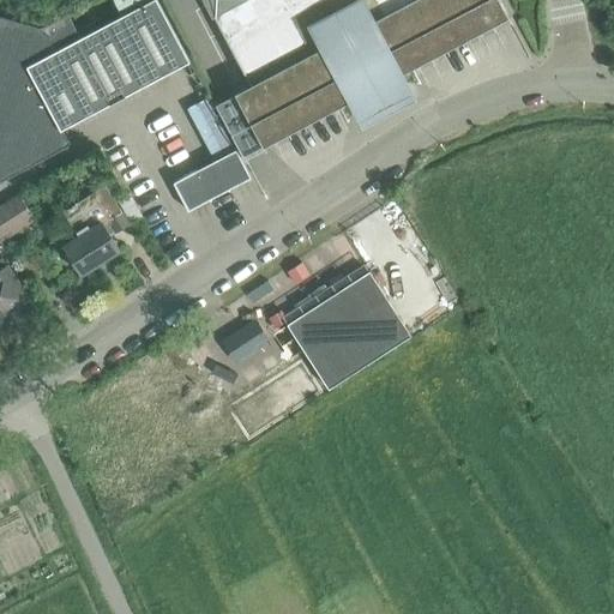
[(66,12),(40,26),(0,14),(0,180),(70,144),(61,128),(188,60),(156,0),(148,0),(79,36),(66,12)]
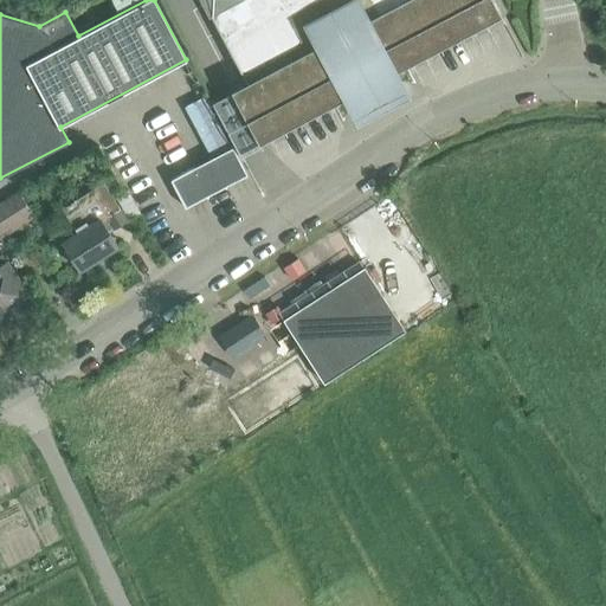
[(231,91),(258,143),(500,15),(491,0),(231,0),(208,12),(246,83),(231,91)]
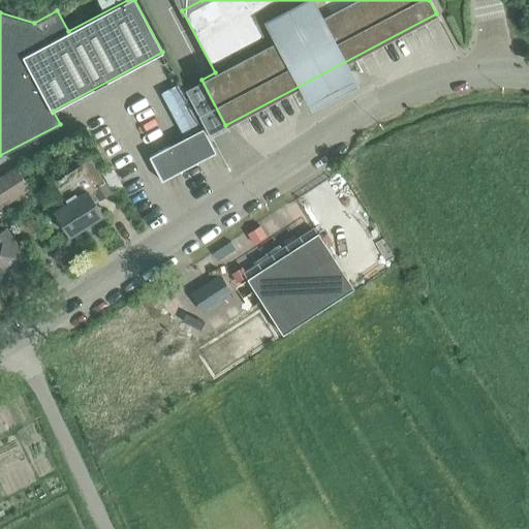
[(216,152),(204,128),(150,157),(162,182),(216,152)]
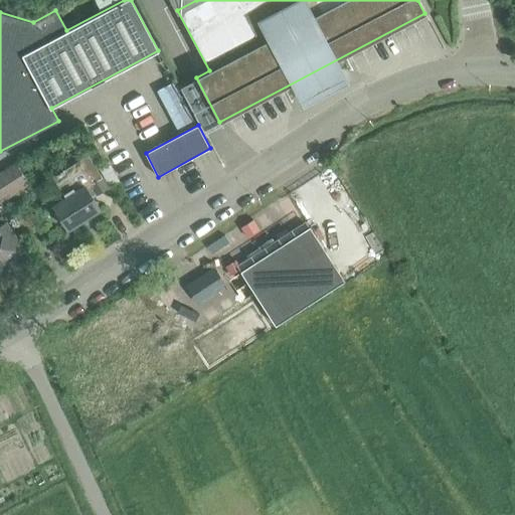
[(66,195),(51,205),(55,213),(53,214),(60,225),(62,223),(66,230),(100,209),(84,186),(89,183),(96,194),(107,187),(87,155),(54,175),(66,195)]
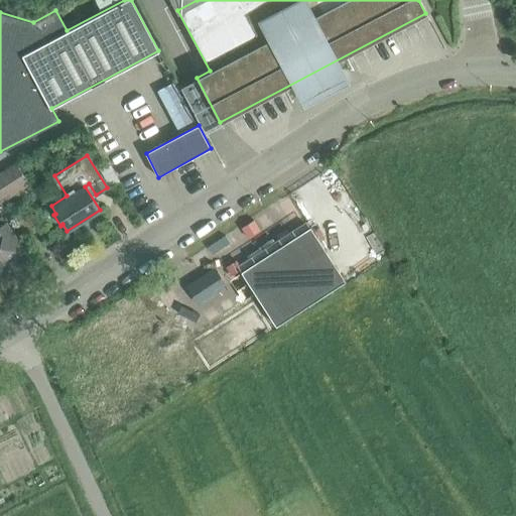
[(113,192),(123,187),(109,160),(99,165),(113,192)]
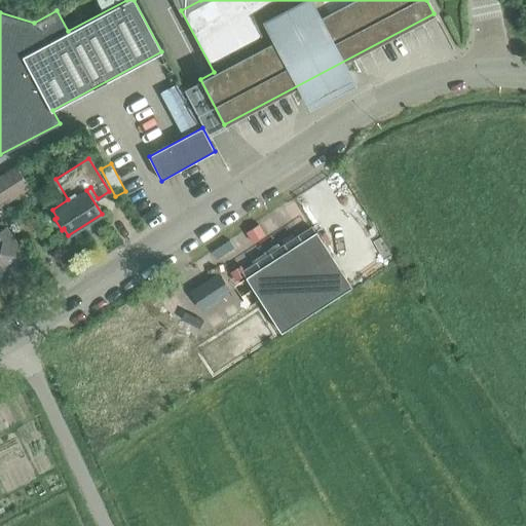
[(15,164),(0,174),(0,205),(31,187),(15,164)]
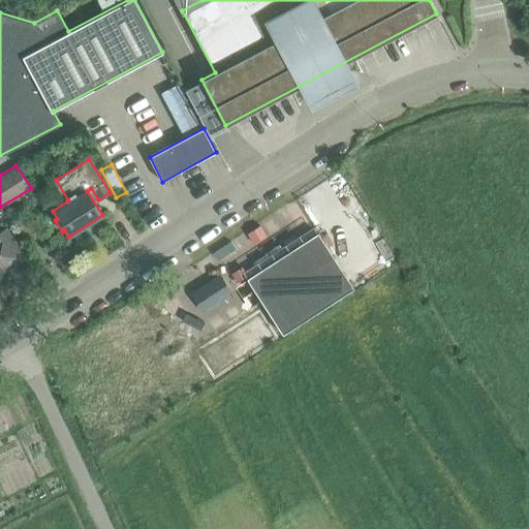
[(27,219),(17,226),(26,240),(36,234),(27,219)]
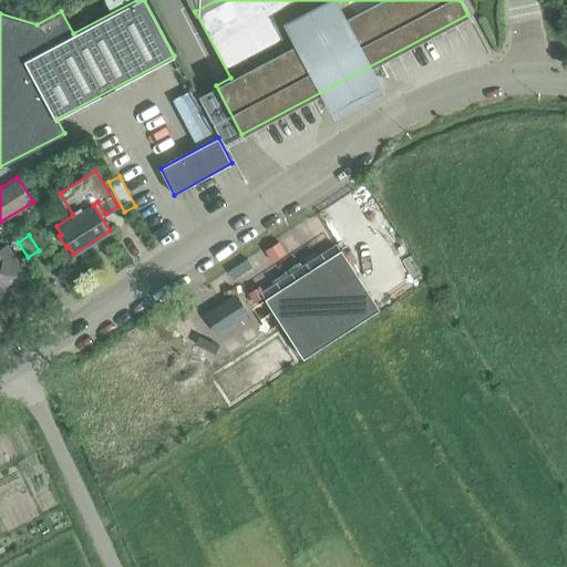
[(0,247),(0,292),(26,277),(4,245),(0,247)]
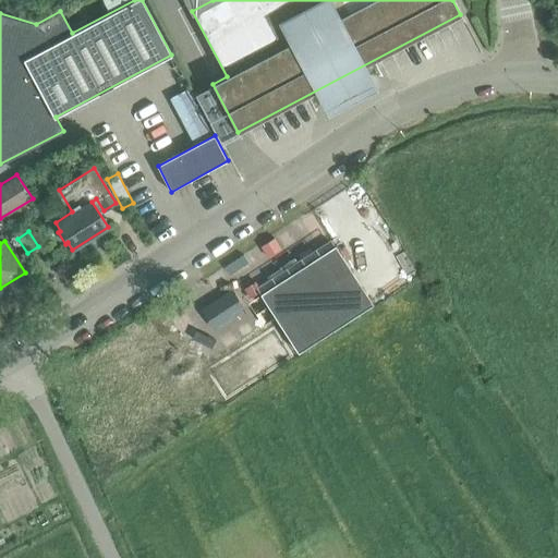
[(257,294),(296,352),(371,303),(332,245),(257,294)]
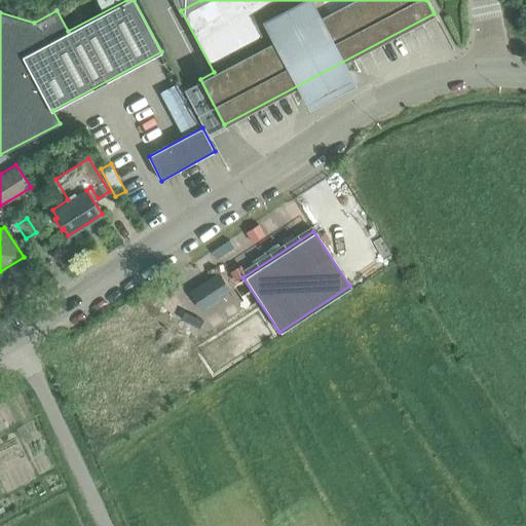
[(224,262),(239,254),(232,239),(217,248),(224,262)]
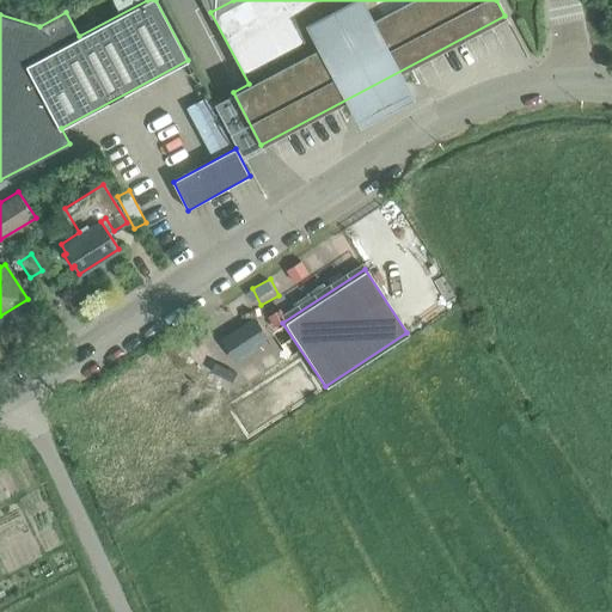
[(257,317),(222,336),(236,360),(270,341),(257,317)]
